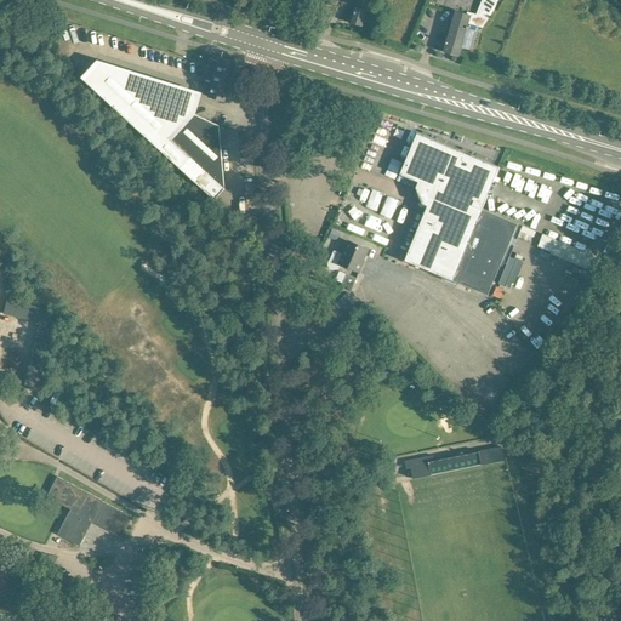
[(354,7),(353,11),(349,23),(363,27),(368,11),(366,11),(369,0),(355,0),(354,7)]
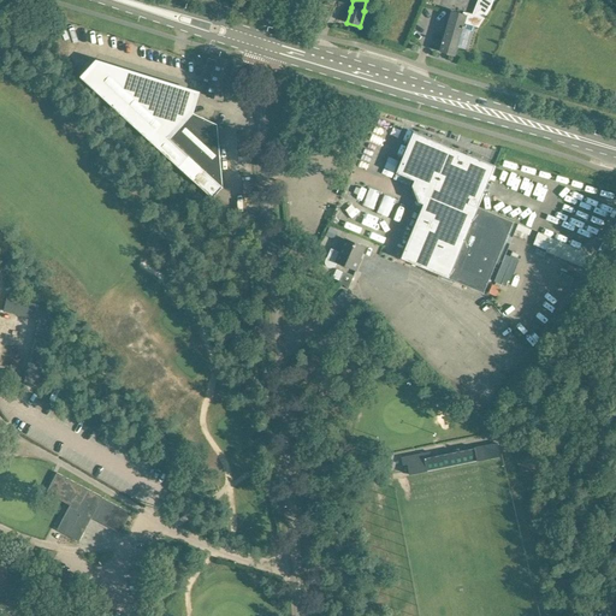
[(443,42),(442,43),(443,43),(440,52),(455,55),(462,29),(465,29),(465,27),(463,27),(465,23),(479,28),(485,17),(490,10),(493,1),(496,1),(496,0),(478,0),(473,15),(463,12),(463,15),(452,12),(443,42)]
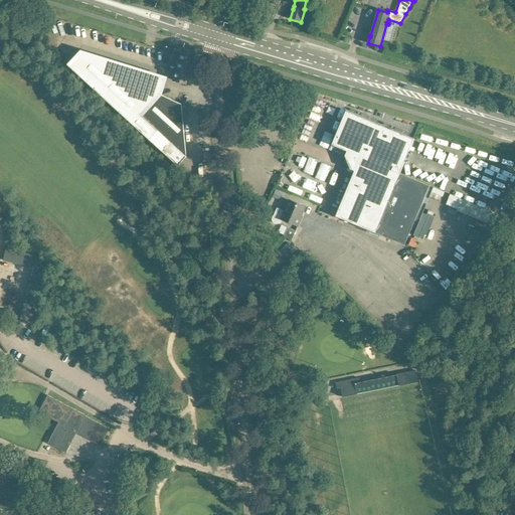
[(189,74),(195,53),(182,50),(182,51),(174,49),(168,68),(176,70),(173,80),(186,84),(189,73),(189,74)]
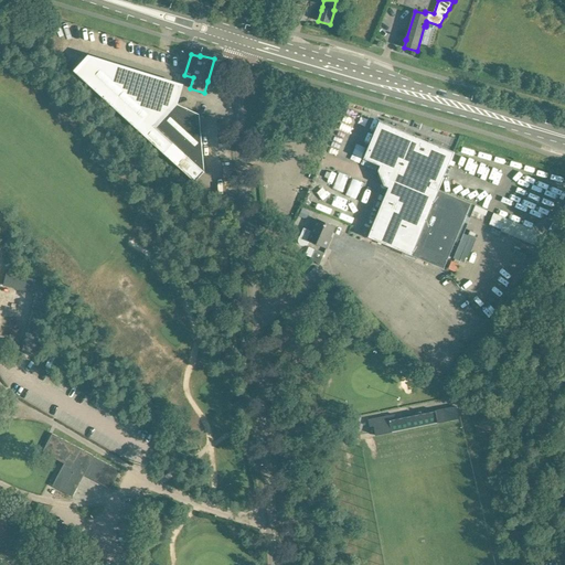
[(203,172),(204,173),(199,115),(174,103),(178,93),(173,85),(89,59),(78,71),(76,73),(195,183),(195,182),(194,182),(203,172)]
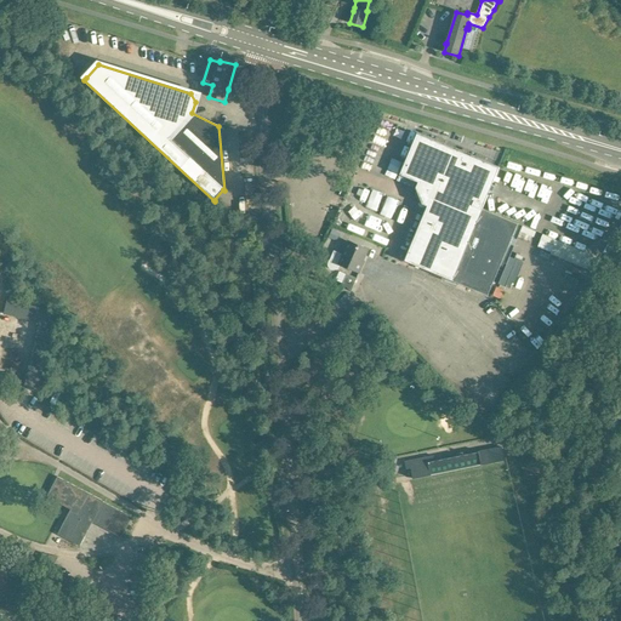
[(405,261),(416,266),(415,267),(419,268),(420,267),(488,296),(518,224),(482,209),(500,167),(416,132),(399,175),(420,184),(419,188),(423,203),(428,204),(405,261)]
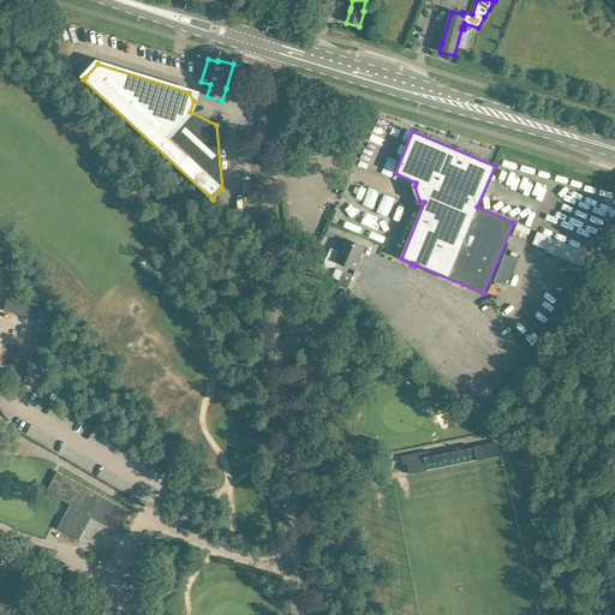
[(329,228),(326,236),(334,239),(336,232),(329,228)]
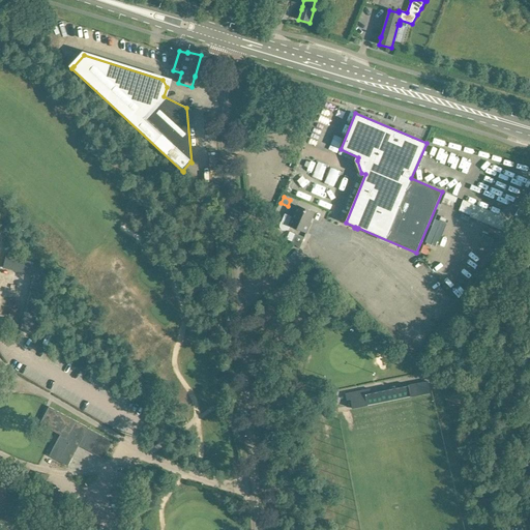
[(297,206),(292,217),(285,214),(282,222),(281,225),(281,227),(282,229),(284,230),(287,230),(289,228),(290,226),(306,233),(310,226),(308,225),(314,213),(297,206)]
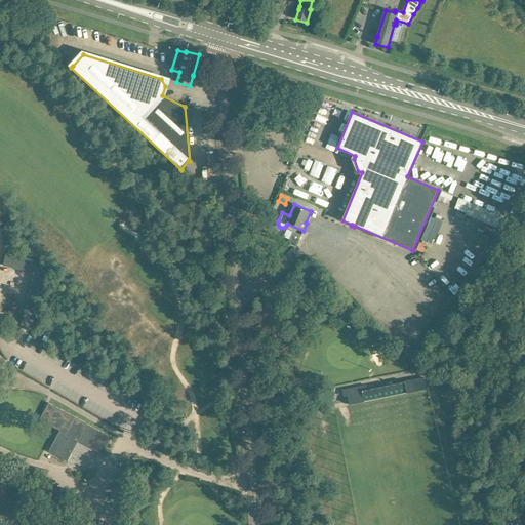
[(289,239),(296,246),(301,235),(292,232),(289,239)]
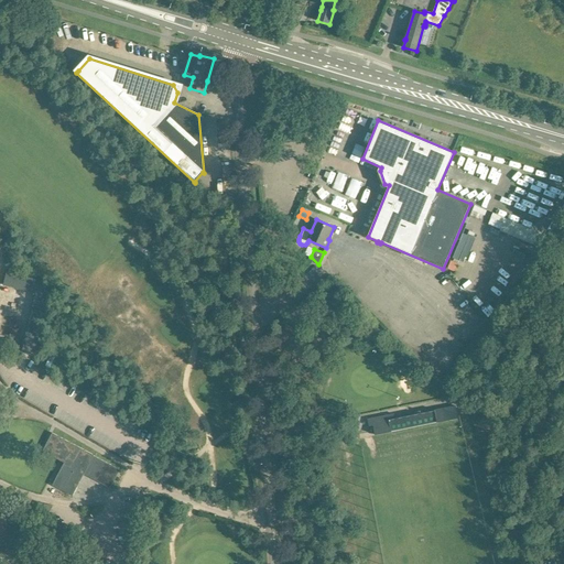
[(22,351),(34,354),(52,283),(7,272),(3,285),(35,293),(22,351)]
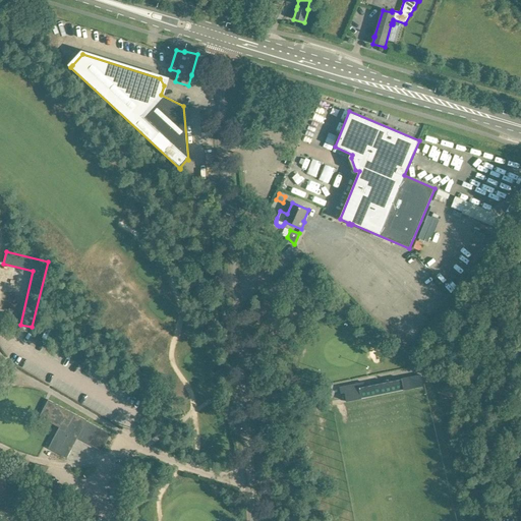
[(420,375),(409,378),(411,389),(422,386),(420,375)]
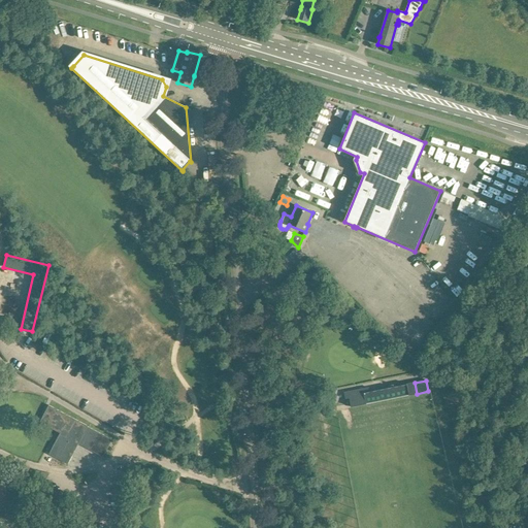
[(407,386),(364,394),(366,404),(409,396),(407,386)]
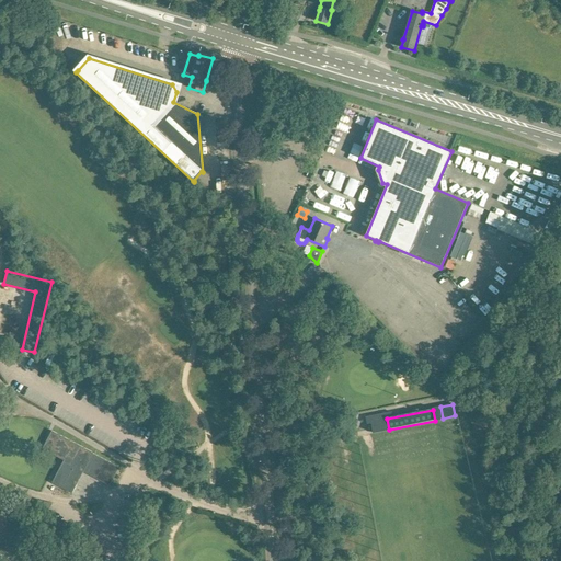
[(387,418),(396,415),(395,411),(366,418),(367,423),(371,423),(373,432),(389,430),(387,419),(387,418)]
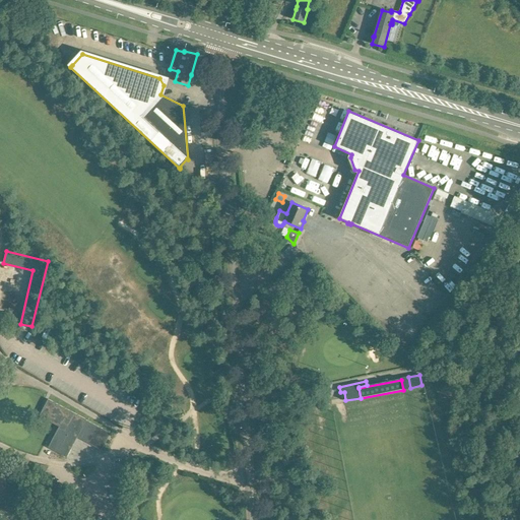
[(102,450),(111,433),(86,420),(86,419),(48,399),(42,412),(65,425),(53,450),(67,457),(77,438),(102,450)]
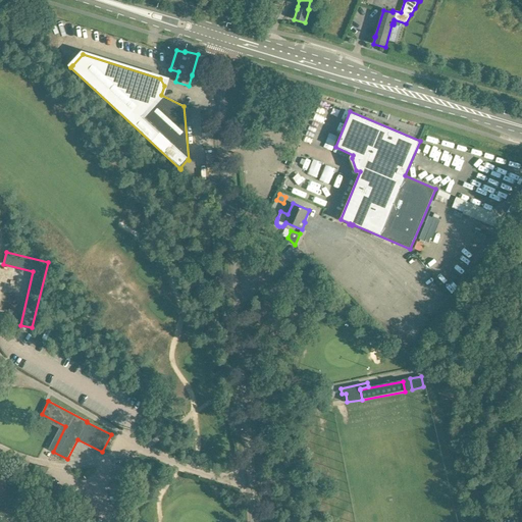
[(0,508),(8,513),(15,501),(0,490),(4,483),(0,480),(0,508)]
